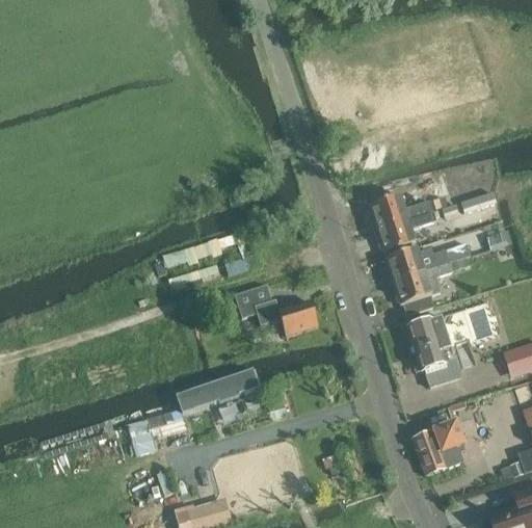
[(373,218),(376,229),(432,210),(441,208),(448,206),(444,191),(430,195),(431,200),(430,201),(404,209),(400,194),(369,205),(370,208),(369,211),(370,216),(373,218)]
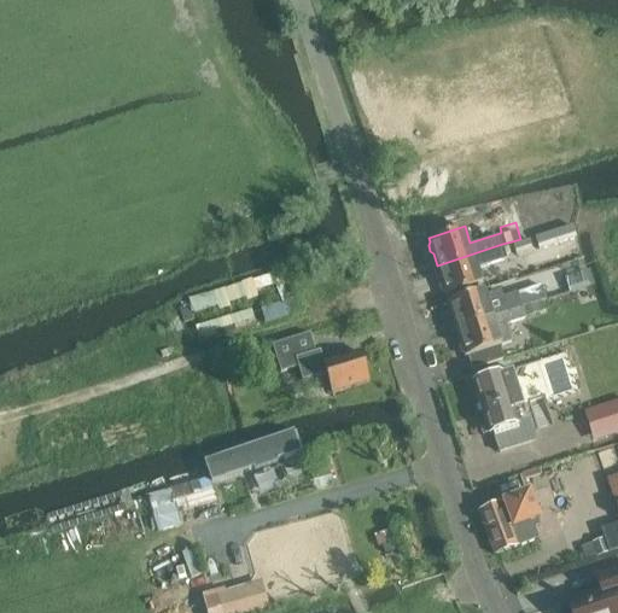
[(572,222),(535,234),(538,246),(576,234),(572,222)]
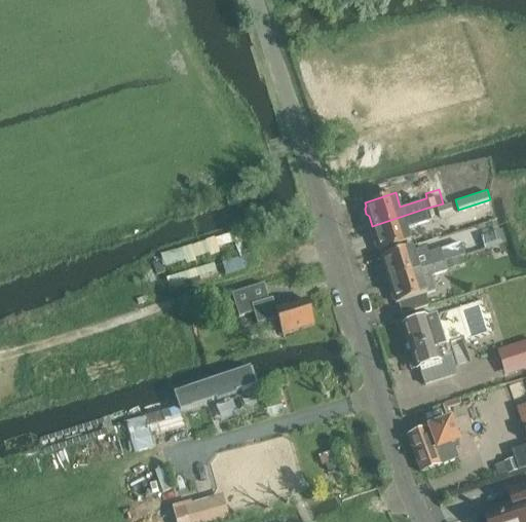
[(443,203),(436,206),(439,214),(453,210),(450,200),(443,203)]
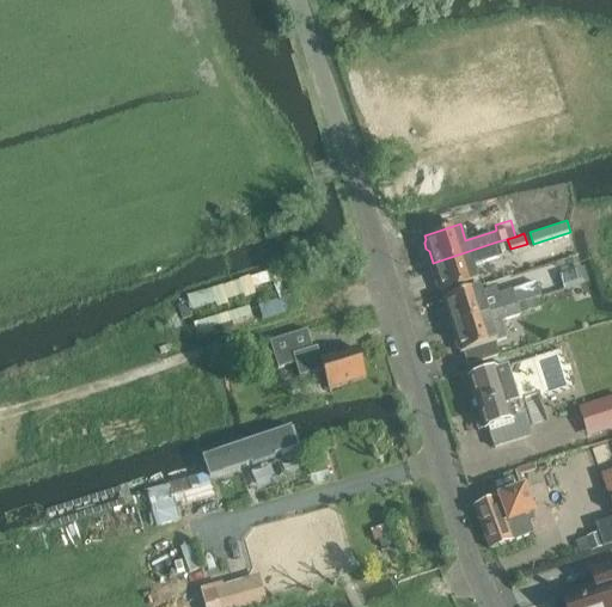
[(497,241),(433,263),(436,274),(435,277),(438,284),(440,287),(442,290),(478,279),(472,263),(502,253),(497,241)]
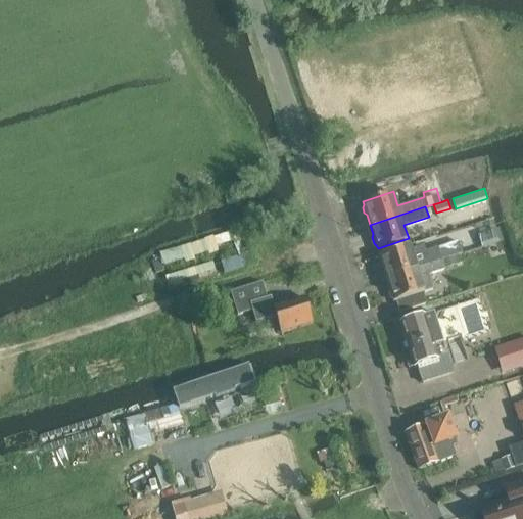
[(497,218),(480,222),(484,240),(502,236),(497,218)]
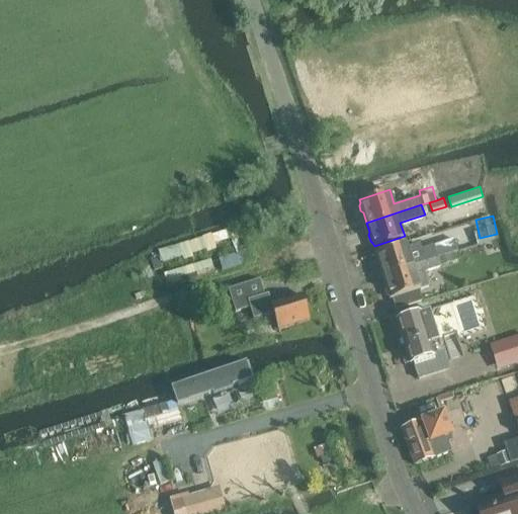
[(161,243),(163,256),(218,245),(214,232),(161,243)]
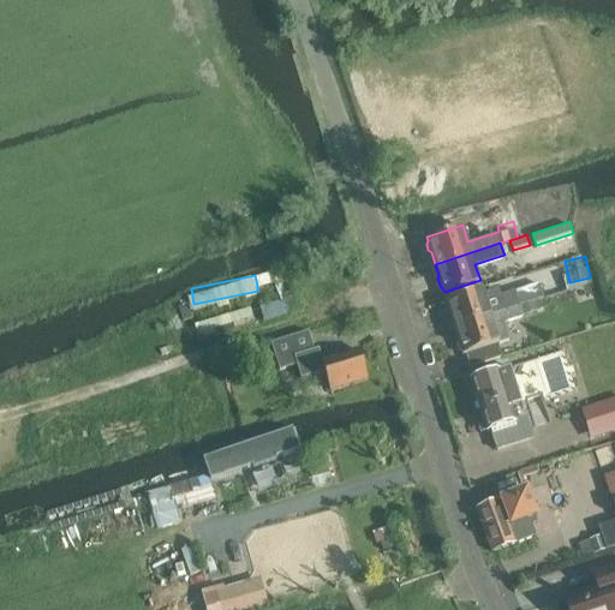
[(538,281),(515,288),(515,289),(520,303),(539,297),(543,295),(538,281)]
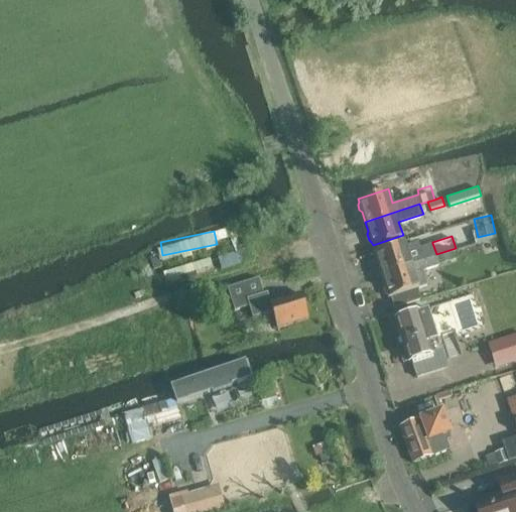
[(378,262),(381,272),(436,254),(432,243),(419,247),(417,241),(406,245),(404,239),(374,249),(375,252),(373,255),(375,260),(378,262)]
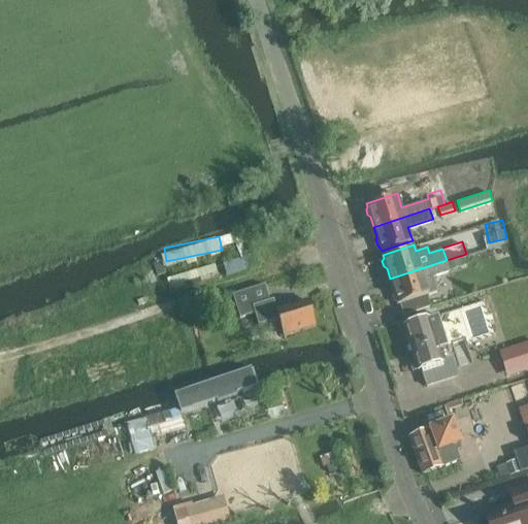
[(463,255),(447,260),(449,268),(466,262),(463,255)]
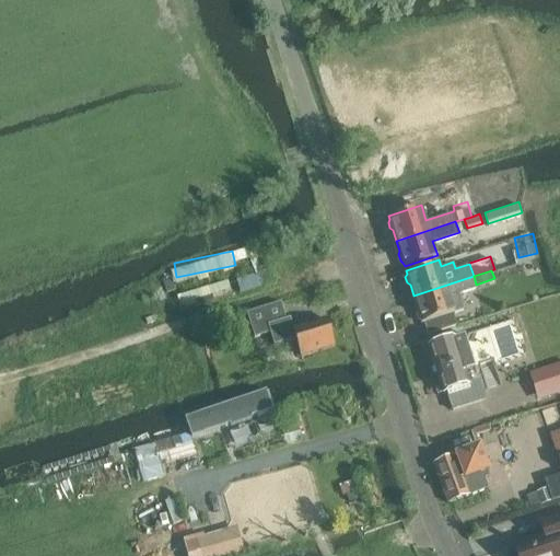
[(474,276),(413,296),(417,305),(416,309),(418,315),(420,317),(421,321),(423,320),(428,332),(456,323),(453,311),(463,308),(458,291),(477,286),(476,285),(474,276)]
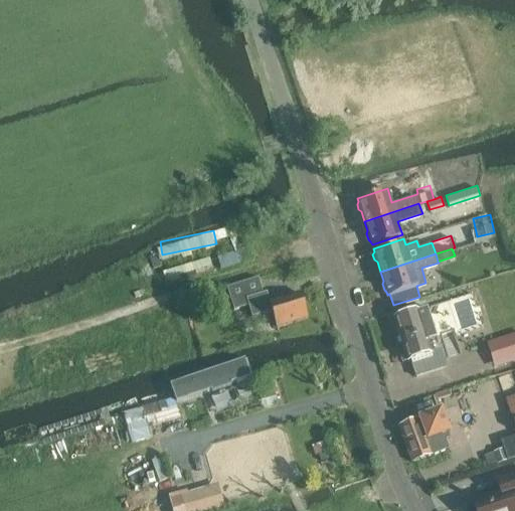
[(277,325),(308,316),(300,291),(270,300),(267,290),(264,291),(259,275),(227,285),(234,308),(248,303),(252,315),(272,309),(277,325)]
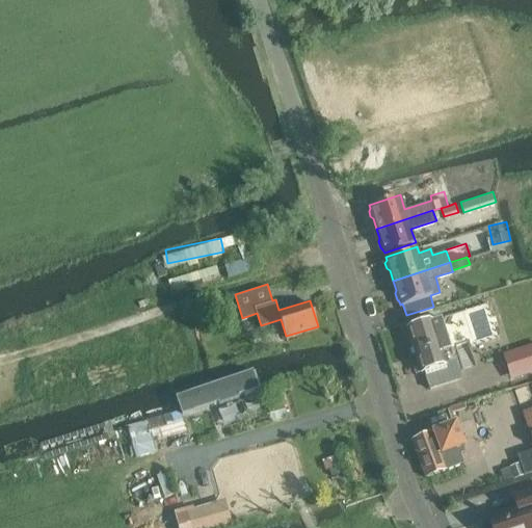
[(487,300),(431,318),(441,348),(468,339),(470,344),(498,336),(487,300)]
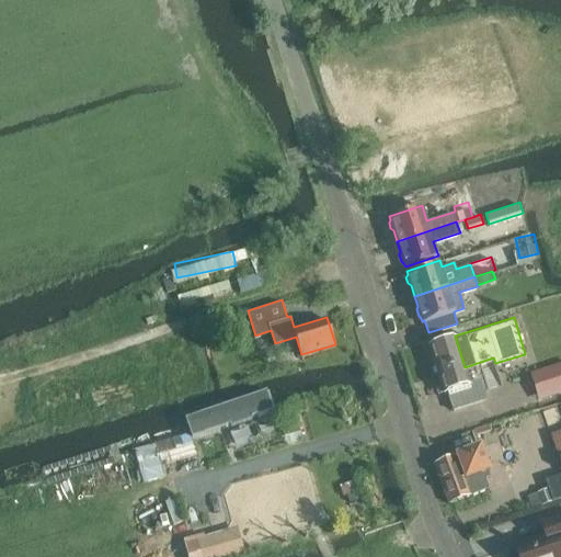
[(469,382),(465,367),(455,336),(430,344),(444,390),(447,389),(449,394),(448,394),(453,408),(485,397),(479,378),(469,382)]
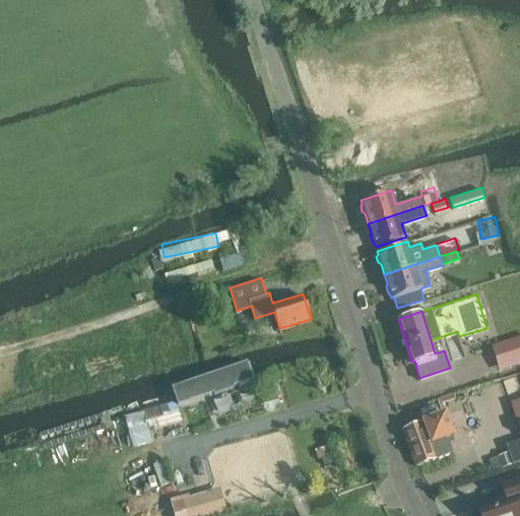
[(256,379),(250,361),(174,385),(180,403),(256,379)]
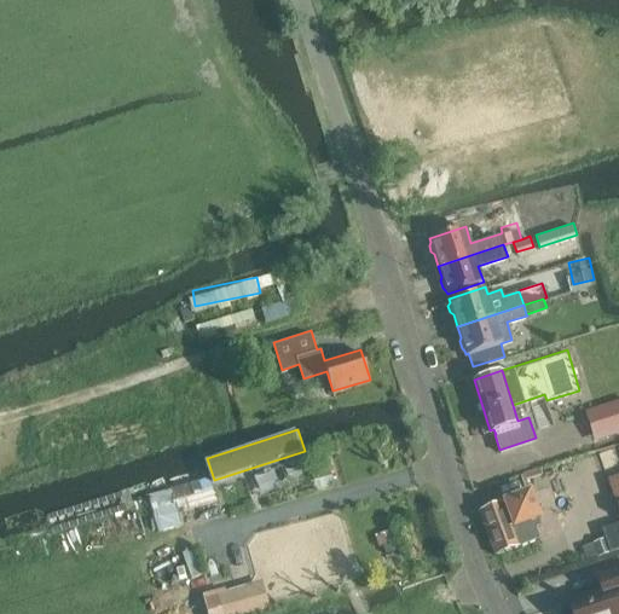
[(618,473),(608,478),(618,508),(618,473)]
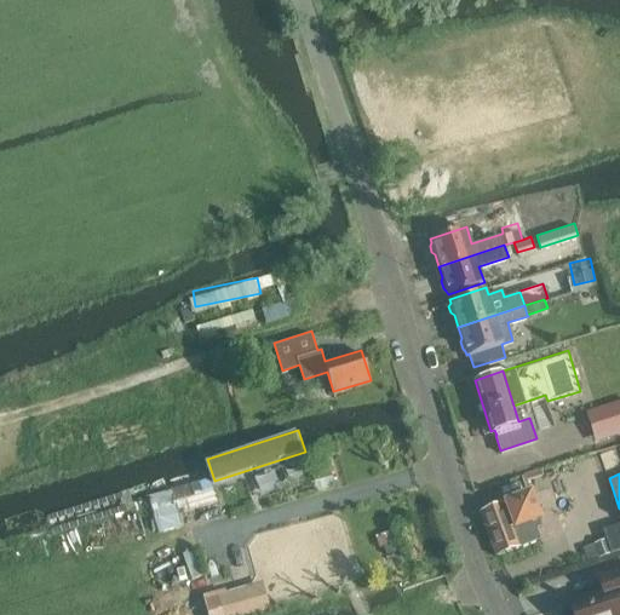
[(210,476),(149,494),(149,498),(159,528),(183,523),(179,511),(217,499),(210,476)]
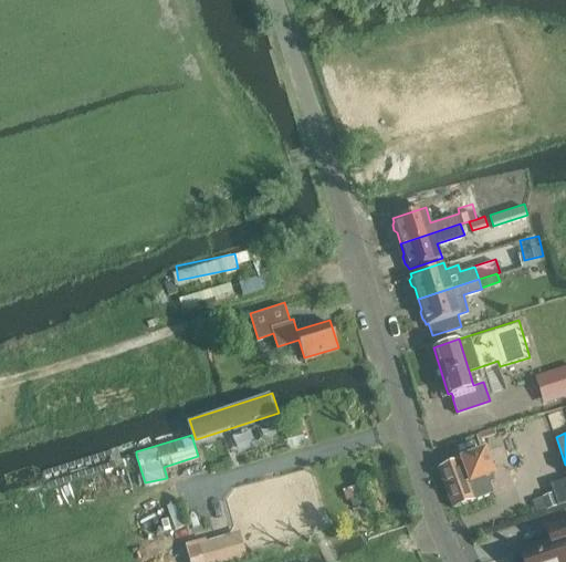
[(484,448),(438,466),(453,506),(493,490),(490,480),(494,479),(492,474),(494,472),(484,448)]
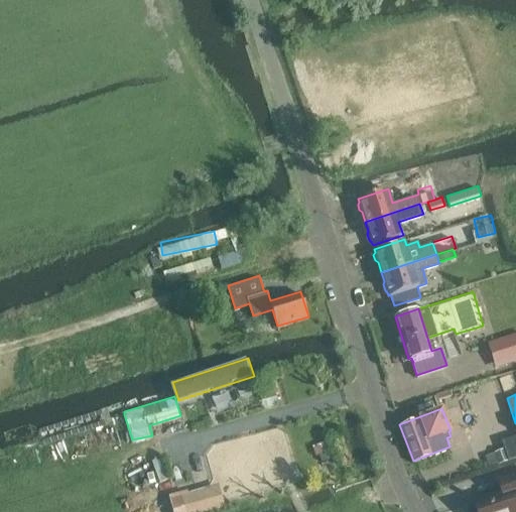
[(505,446),(495,451),(498,460),(499,462),(509,458),(505,446)]
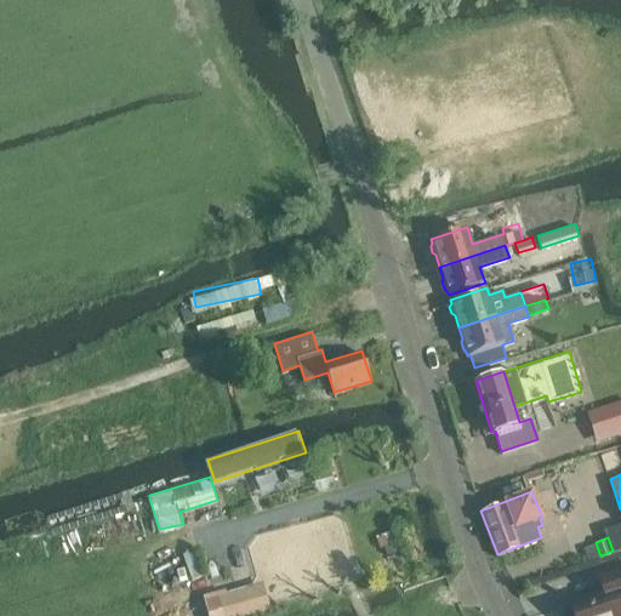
[(596,542),(585,546),(588,557),(599,553),(596,542)]
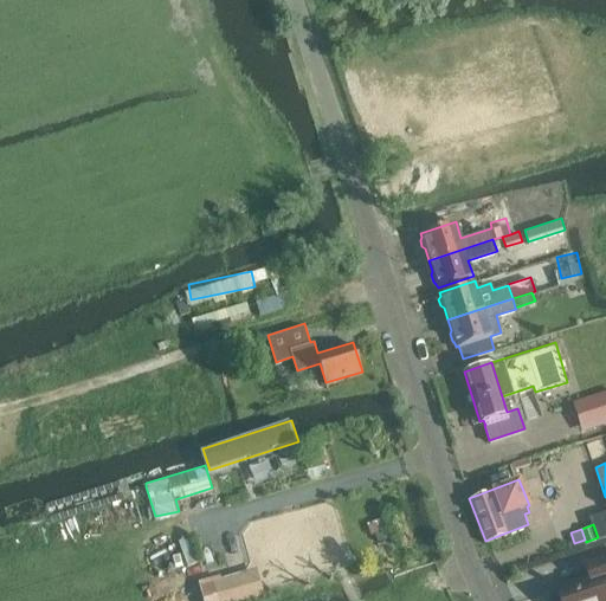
[(189,536),(179,540),(187,564),(198,562),(189,536)]
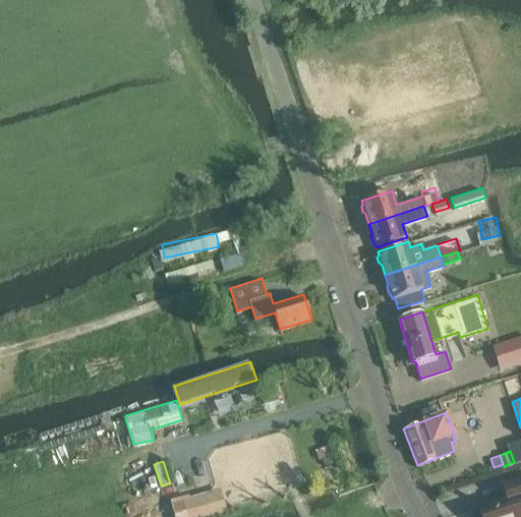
[(502,482),(506,496),(478,505),(478,504),(477,505),(478,507),(473,509),(475,516),(520,516),(520,476),(503,482),(502,482)]
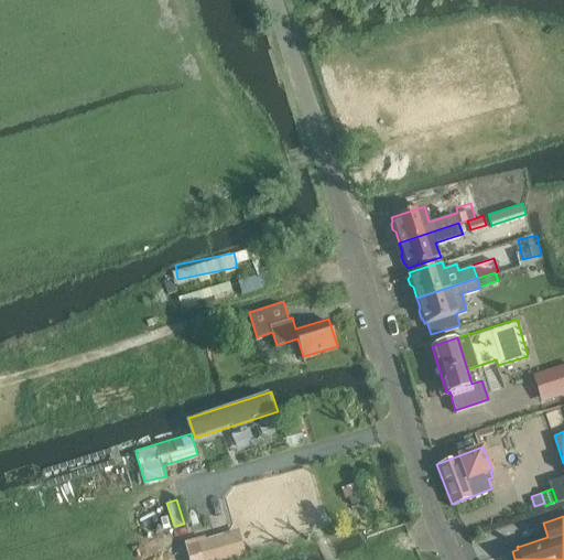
[(230,530),(197,540),(202,559),(216,559),(219,559),(246,551),(245,548),(241,537),(238,528),(230,530)]
